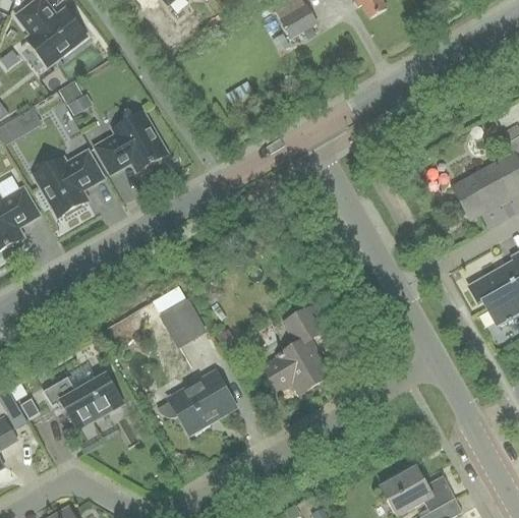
[(80,30),(82,27),(71,13),(69,15),(64,9),(55,16),(42,0),(36,0),(16,15),(32,35),(25,40),(46,65),(61,54),(62,56),(71,49),(70,47),(84,35),(80,30)]
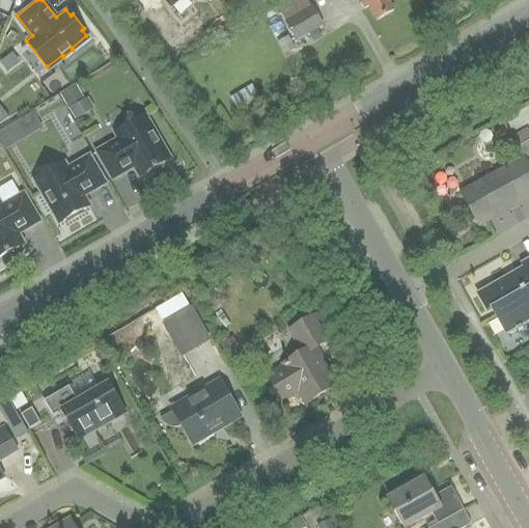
[(310,5),(307,0),(294,0),(278,8),(296,38),(322,24),(310,5)]
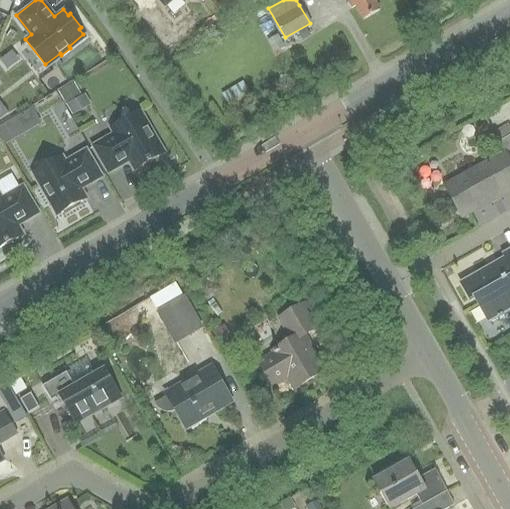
[(347,0),(350,6),(354,4),(362,17),(378,8),(374,0),(347,0)]
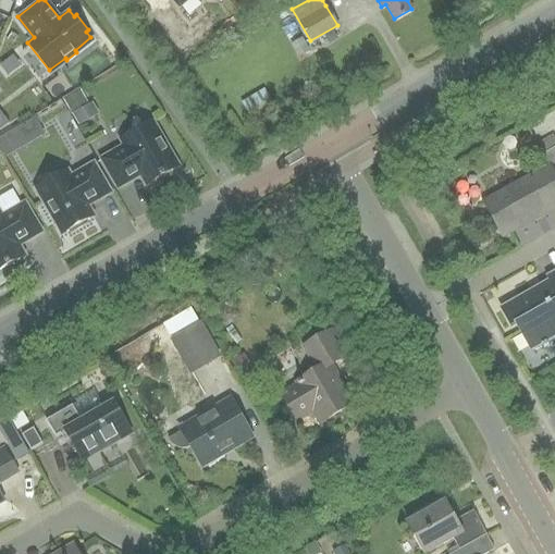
[(76,87),(60,97),(70,112),(85,103),(76,87)]
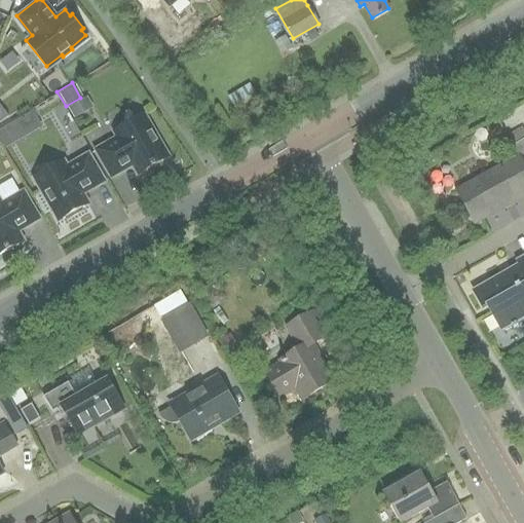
[(0,129),(6,143),(45,124),(37,107),(0,123),(0,129)]
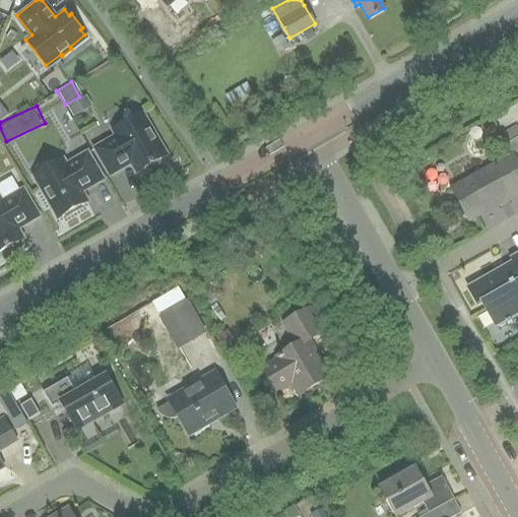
[(155,138),(158,136),(152,127),(149,128),(140,112),(112,128),(116,134),(94,146),(110,172),(130,159),(137,171),(165,154),(155,138)]
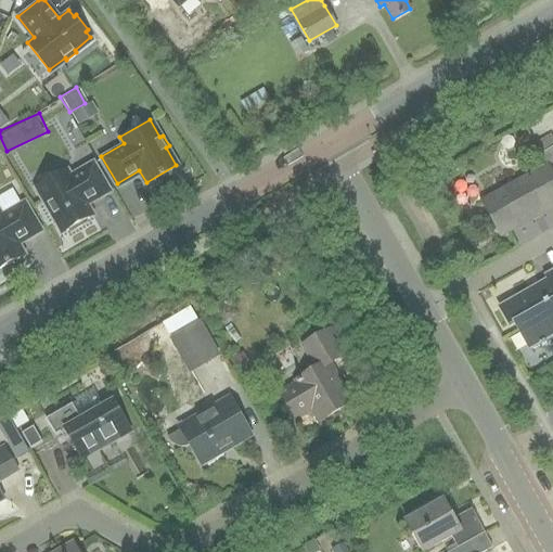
[(552,138),(551,135),(537,142),(541,151),(552,143),(552,138)]
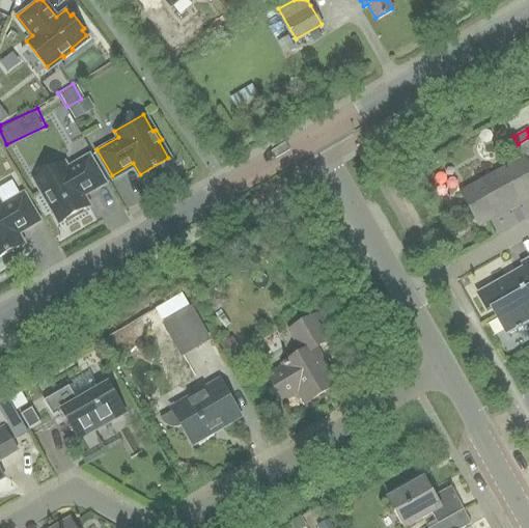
[(528,137),(518,144),(517,145),(523,156),(467,187),(484,220),(528,194),(528,137)]
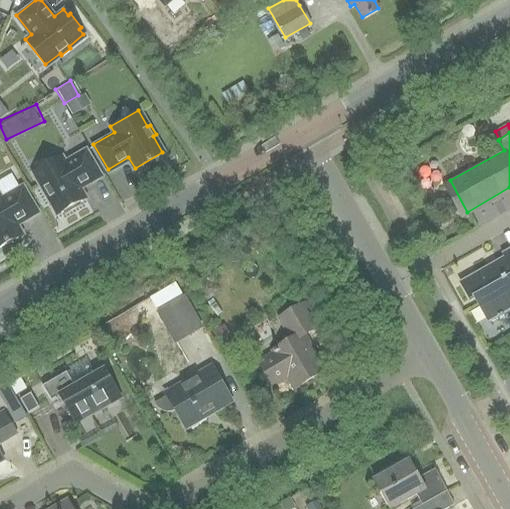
[(78,186),(99,174),(85,149),(64,161),(60,155),(32,171),(42,187),(39,189),(45,199),(47,197),(56,213),(63,209),(64,212),(79,203),(78,200),(84,197),(78,186)]
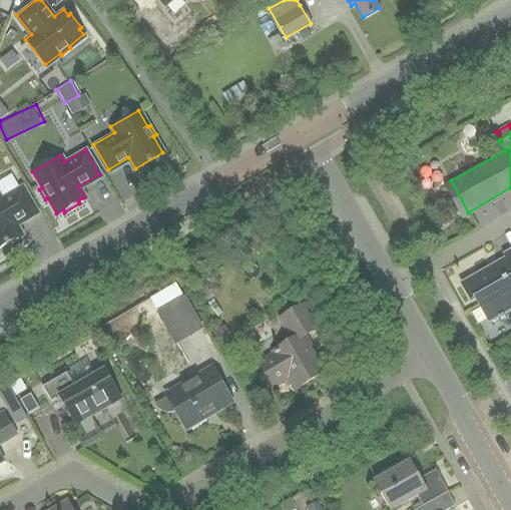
[(0,245),(21,233),(15,223),(36,211),(21,186),(0,198),(0,245)]
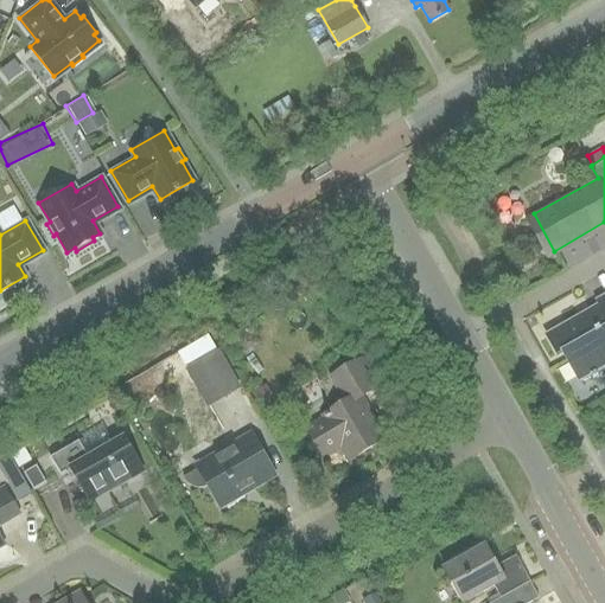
[(604,364),(604,361),(604,360),(604,293),(596,299),(598,303),(578,315),(577,313),(561,321),(562,324),(547,333),(558,352),(562,350),(579,379),(604,364)]
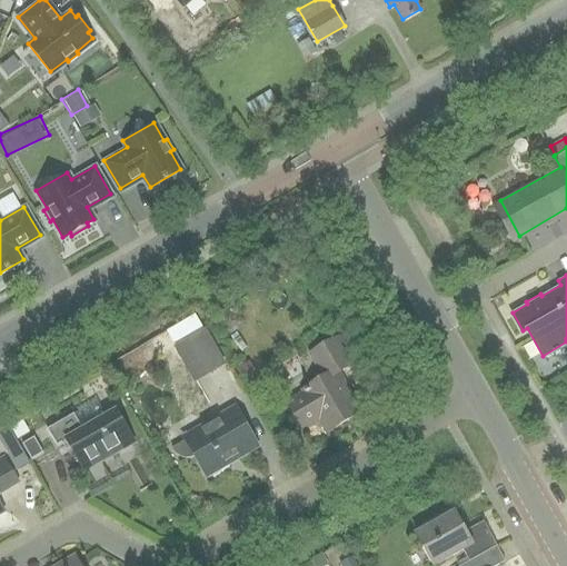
[(221,361),(204,330),(189,338),(208,369),(221,361)]
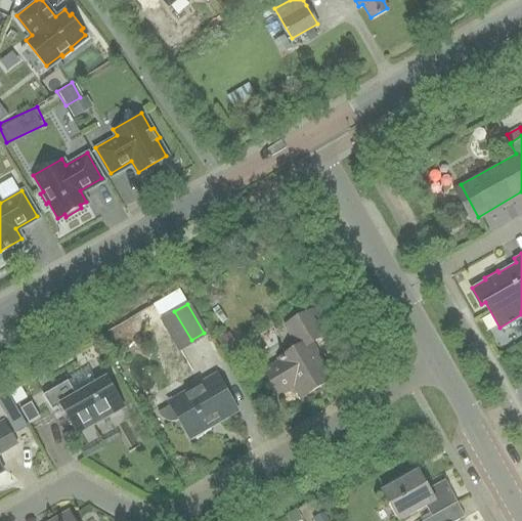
[(309,341),(322,333),(309,310),(286,323),(299,346),(278,357),(280,359),(264,368),(277,392),(294,383),(301,394),(330,378),(309,341)]
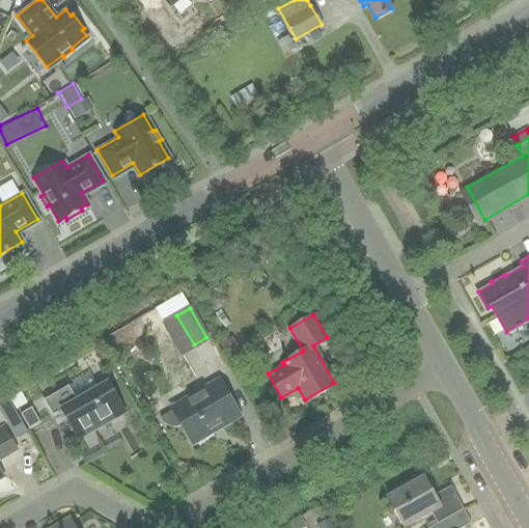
[(228,337),(220,342),(226,353),(235,348),(228,337)]
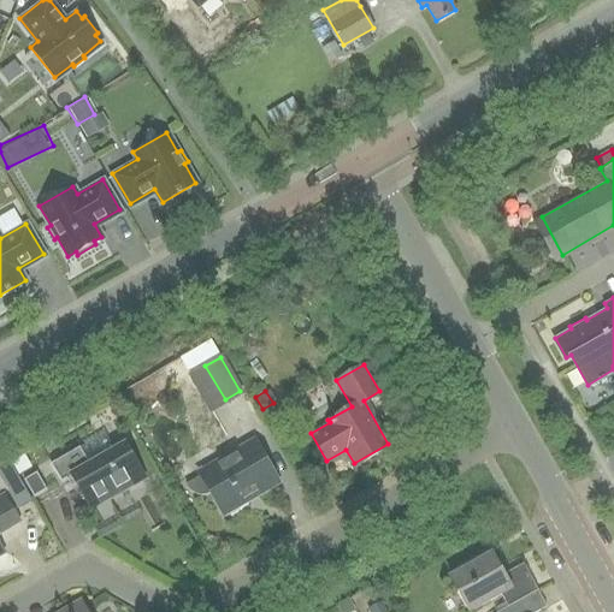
[(277,480),(252,435),(216,457),(217,459),(198,470),(200,474),(186,482),(187,486),(190,488),(194,491),(198,492),(201,492),(206,492),(210,491),(224,515),(246,501),(244,499),(277,480)]
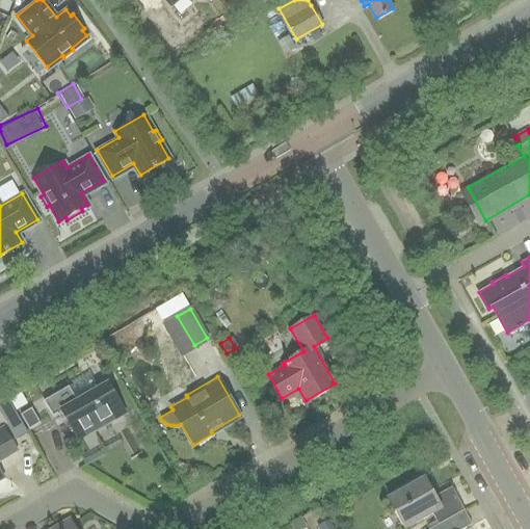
[(124,411),(107,381),(77,399),(69,385),(43,399),(52,415),(61,410),(77,438),(124,411)]
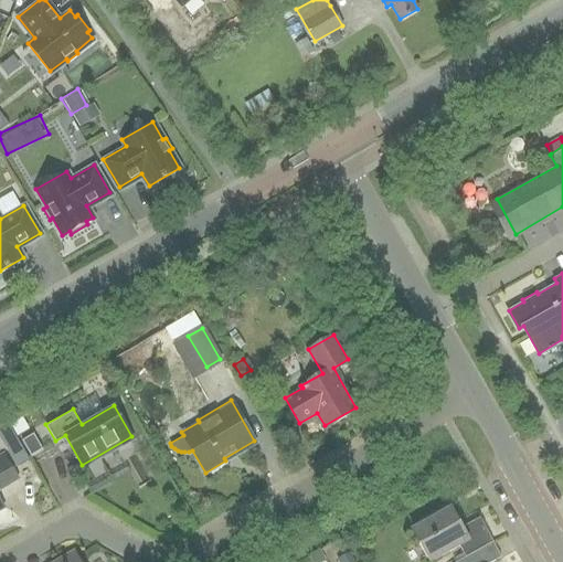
[(0,432),(9,426),(4,420),(0,422),(0,432)]
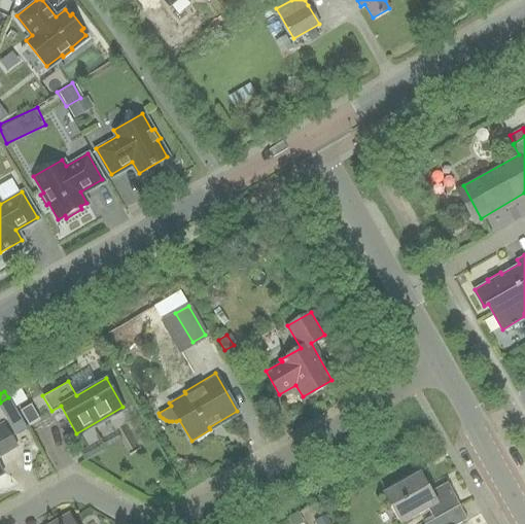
[(39,418),(31,403),(21,409),(29,424),(39,418)]
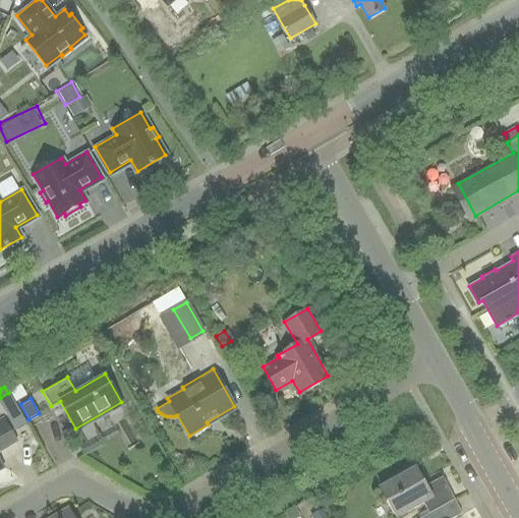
[(0,448),(16,439),(3,416),(0,417),(0,467),(3,466),(0,460),(0,448)]
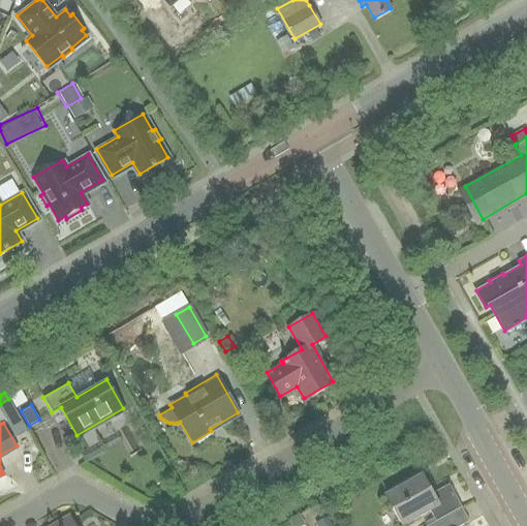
[(429,508),(435,520),(460,505),(447,484),(432,492),(422,474),(385,495),(402,524),(429,508)]
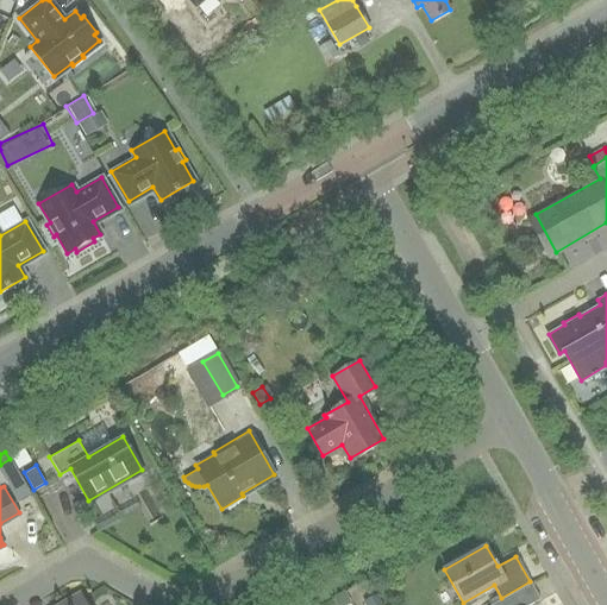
[(525,604),(539,598),(530,581),(501,598),(490,604),(525,604)]
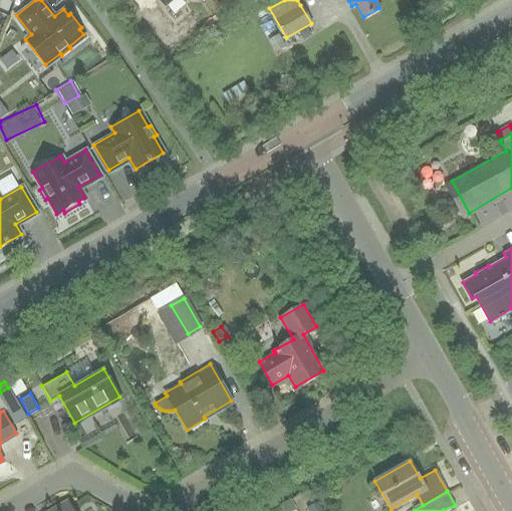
[(288,496),(279,502),(284,510),(293,506),(288,496)]
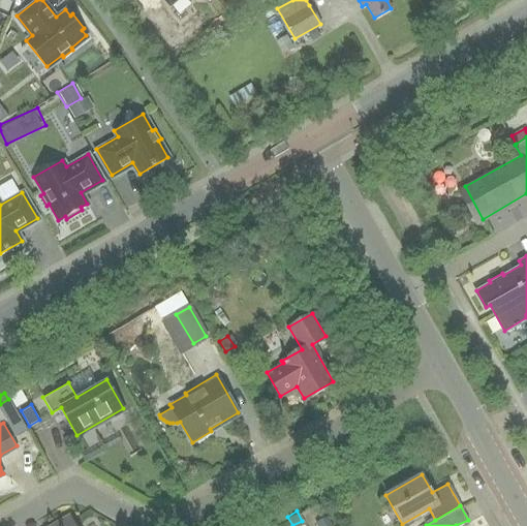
[(74,525),(68,514),(54,522),(56,525),(55,525),(74,525)]
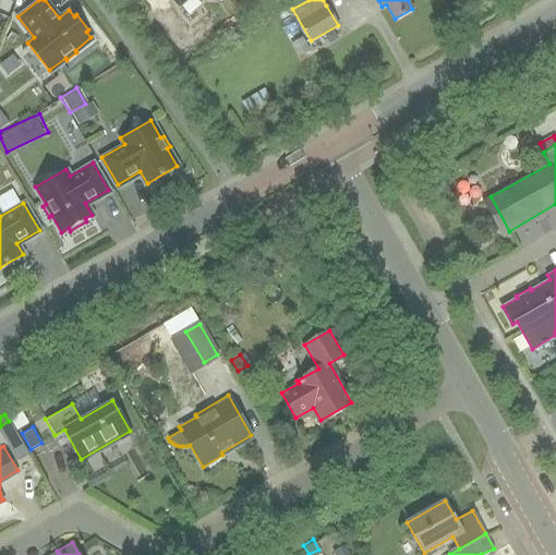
[(350,554),(345,543),(333,550),(335,554),(350,554)]
